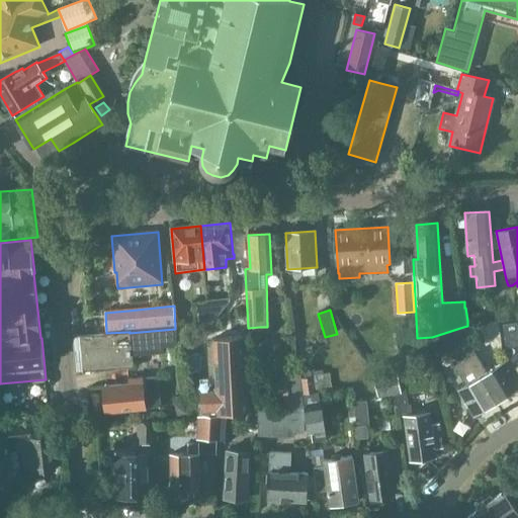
[(517,322),(503,324),(508,360),(517,358),(517,322)]
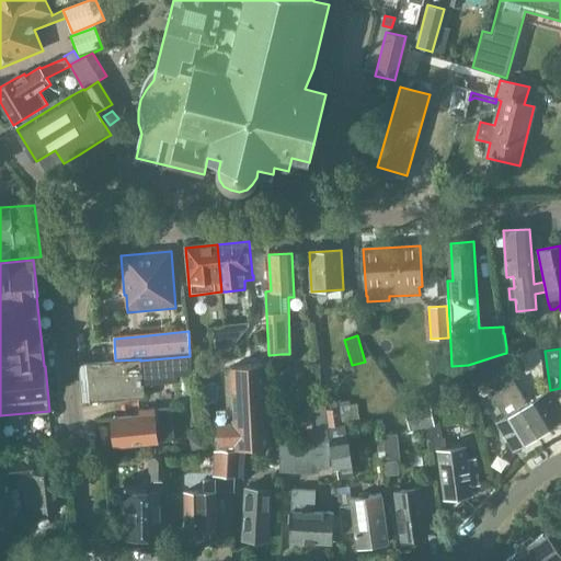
[(502,354),(468,365),(464,366),(471,386),(511,376),(502,354)]
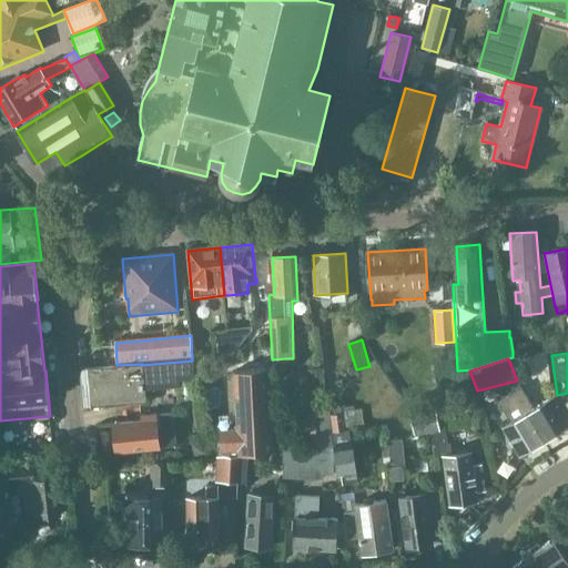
[(202,359),(193,361),(194,375),(203,375),(202,359)]
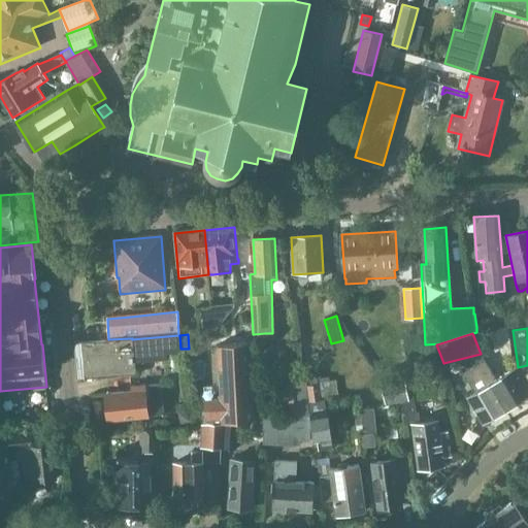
[(179,335),(178,335),(132,339),(81,343),(85,380),(136,374),(135,363),(166,361),(166,355),(180,354),(180,349),(179,335)]
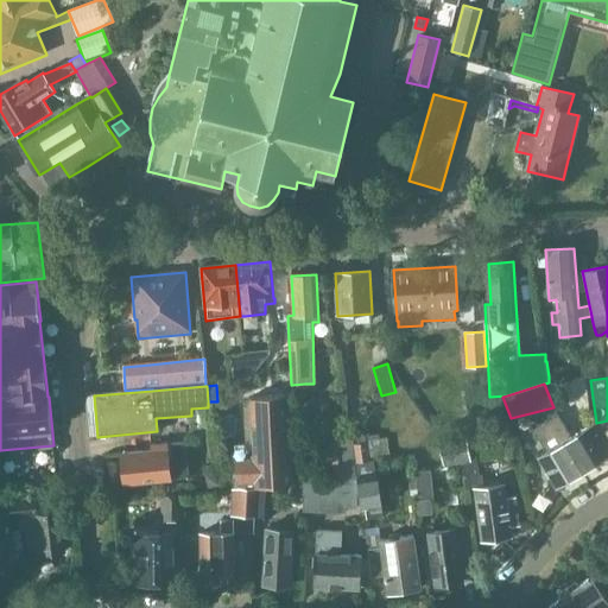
[(257,488),(272,486),(295,483),(289,396),(247,398),(252,451),(236,453),(236,483),(254,482),(254,488),(257,488)]
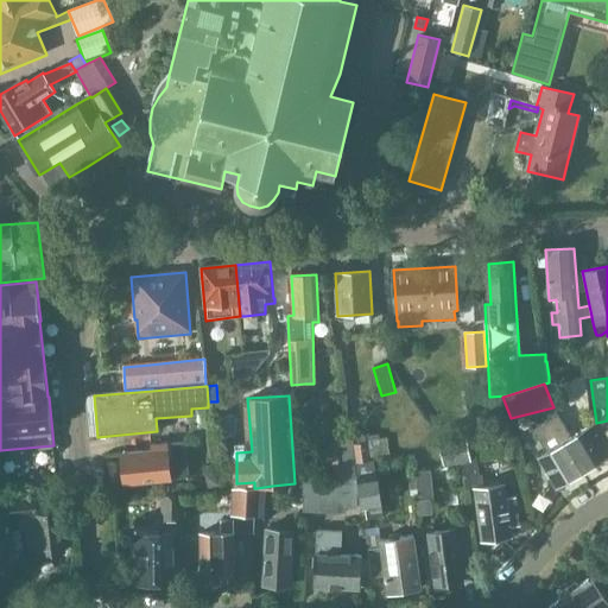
[(607,455),(590,426),(571,437),(558,415),(555,417),(557,430),(564,442),(583,473),(607,457),(607,455)]
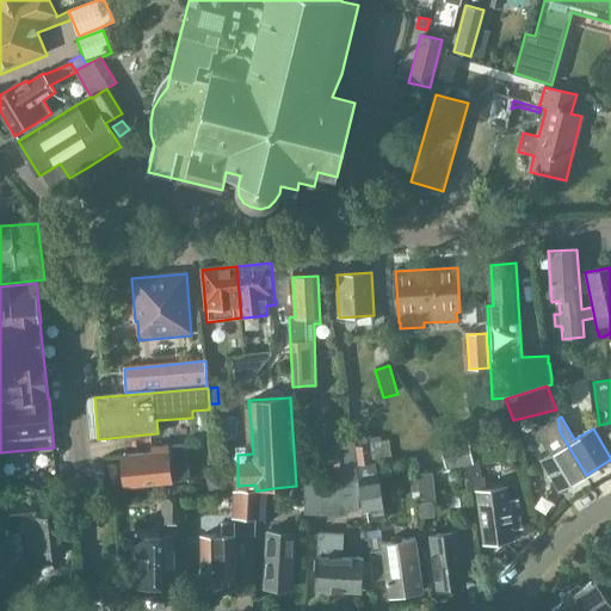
[(586,475),(567,444),(560,432),(557,419),(535,432),(549,455),(541,461),(560,492),(586,475)]
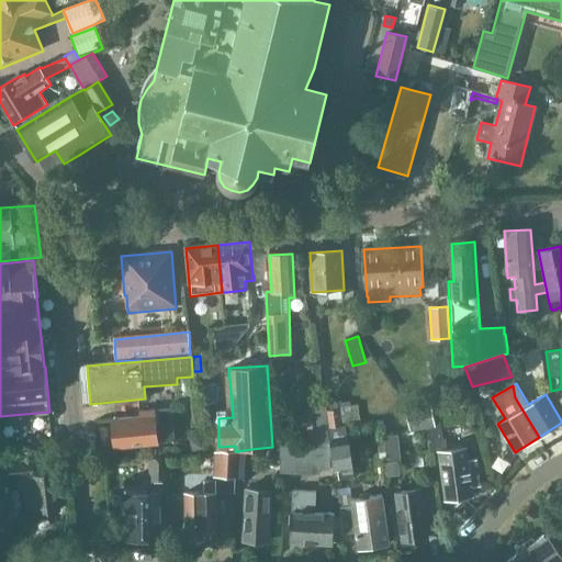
[(471,407),(469,397),(459,400),(460,409),(471,407)]
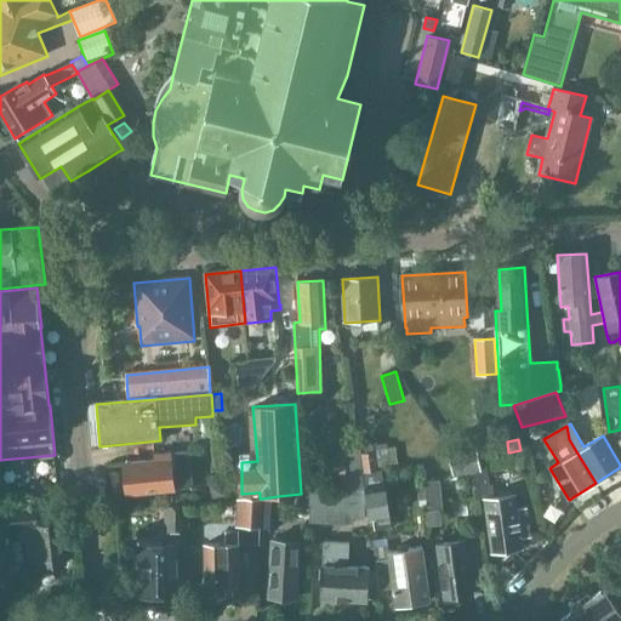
[(360,443),(360,448),(362,455),(363,473),(377,472),(375,453),(372,440),(360,443)]
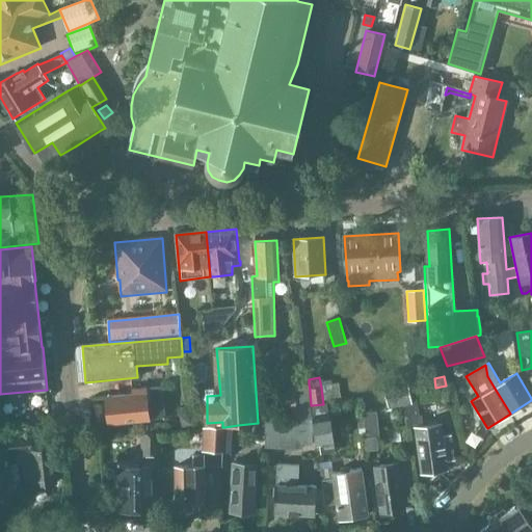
[(443,424),(424,426),(422,415),(420,415),(416,396),(410,397),(408,379),(384,384),(388,409),(403,406),(407,423),(413,422),(414,428),(415,427),(421,474),(448,470),(447,461),(455,460),(451,435),(444,436),(443,424)]
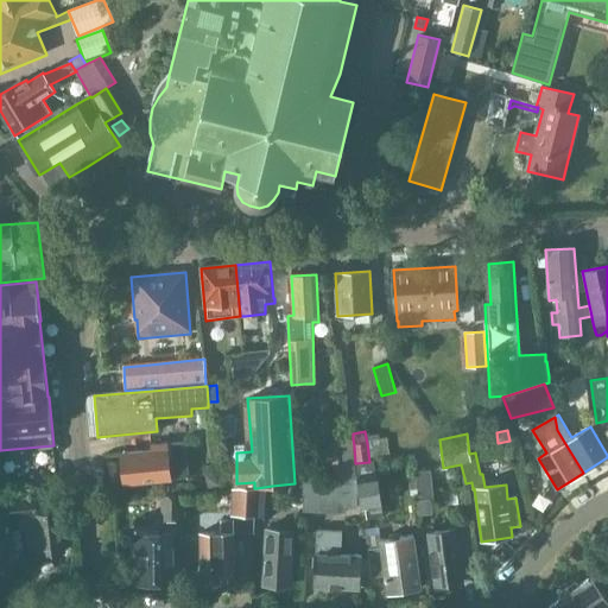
[(353,438),(329,442),(334,481),(356,479),(355,463),(354,445),(353,438)]
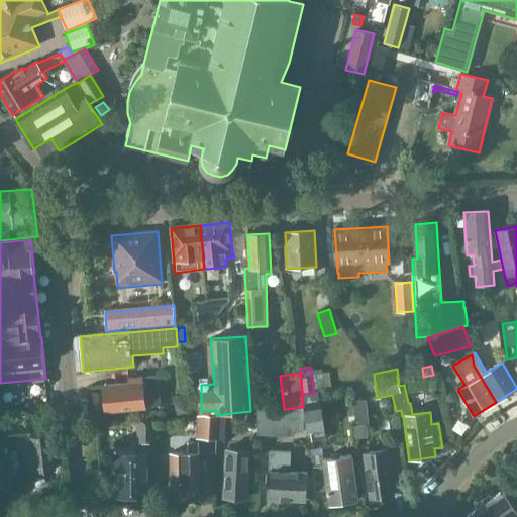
[(158,377),(142,378),(142,377),(127,379),(128,384),(103,386),(106,411),(145,407),(145,406),(161,404),(158,377)]
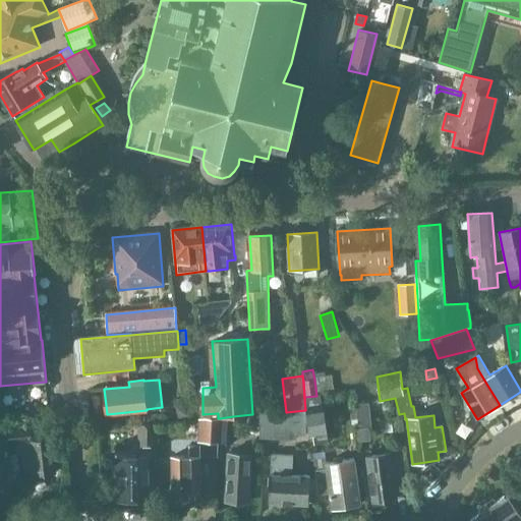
[(356,405),(358,429),(368,428),(371,428),(369,403),(356,405)]
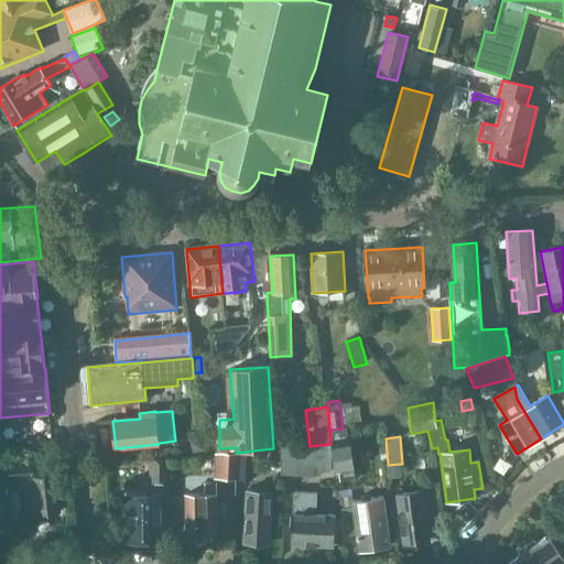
[(192,444),(193,457),(207,455),(205,442),(192,444)]
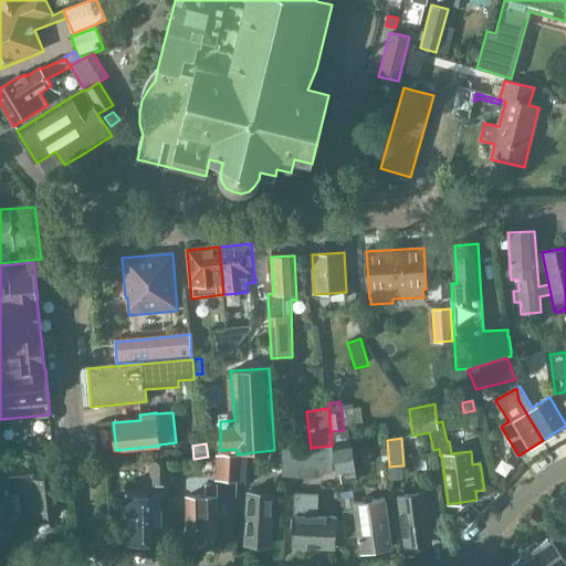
[(282,464),(281,477),(323,478),(323,473),(332,474),(333,449),(333,448),(332,446),(311,448),(282,447),(282,464)]
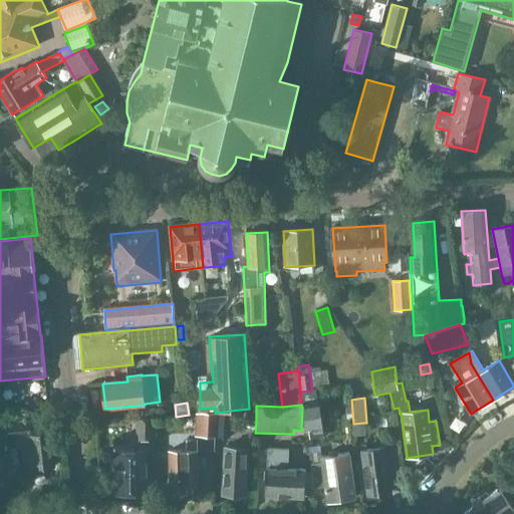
[(305,429),(308,429),(310,440),(323,437),(321,426),(322,426),(319,405),(302,407),(302,408),(305,429)]
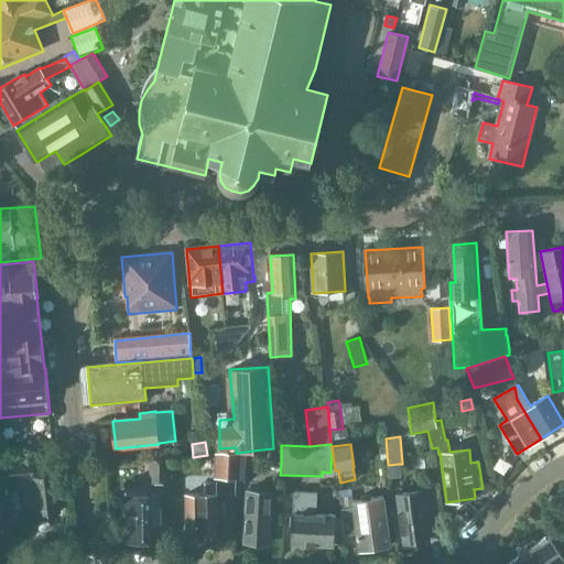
[(215,453),(214,479),(220,479),(219,494),(236,494),(236,479),(238,480),(239,454),(215,453)]
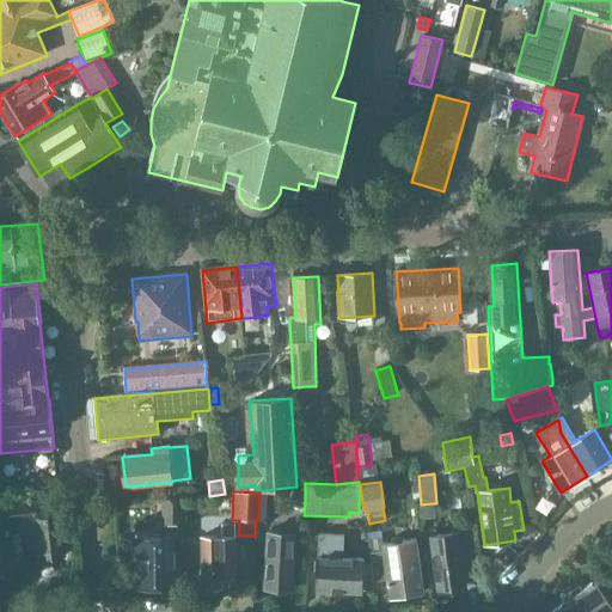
[(275,493),(259,493),(258,521),(274,522),(275,493)]
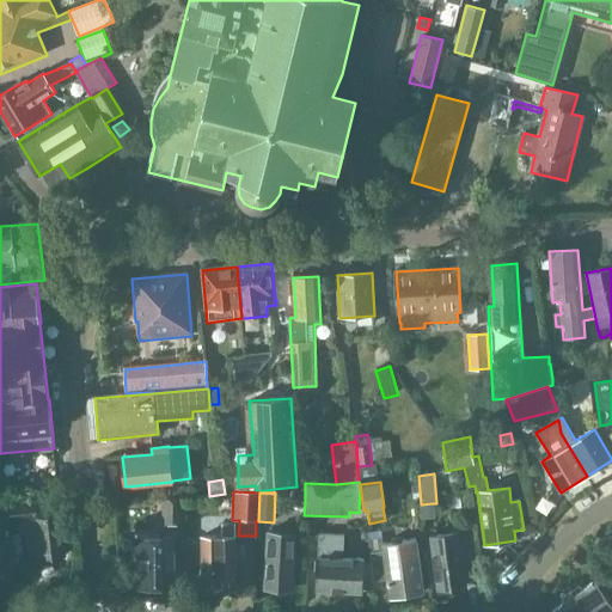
[(163,524),(181,524),(181,499),(163,497),(163,524)]
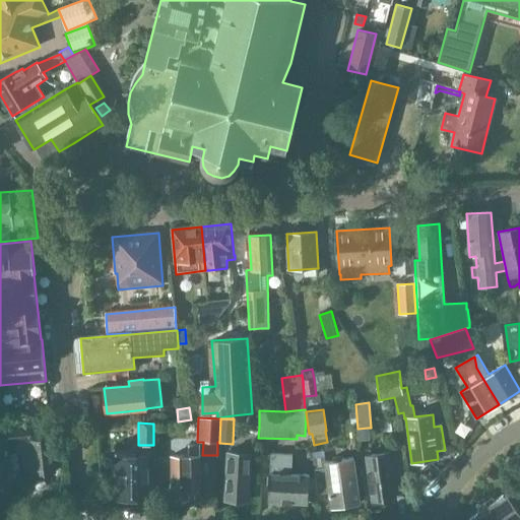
[(31,425),(8,428),(9,445),(16,444),(17,454),(21,454),(24,476),(57,473),(53,439),(34,441),(31,425)]
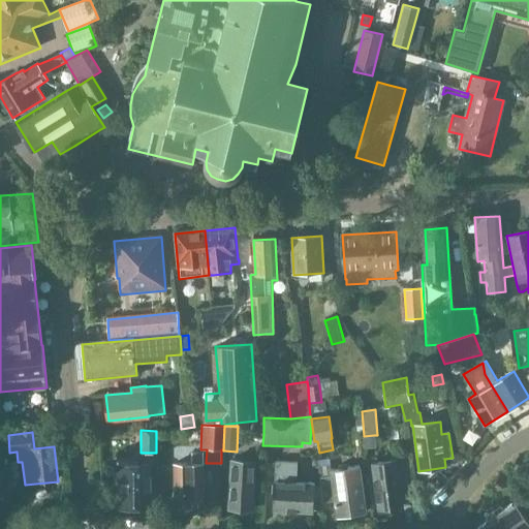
[(0,492),(2,492),(2,488),(12,488),(12,480),(9,453),(8,435),(0,435),(0,492)]
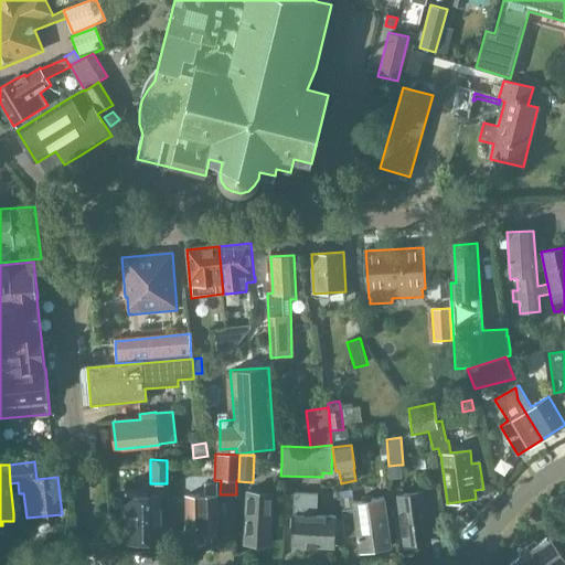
[(400,465),(388,466),(391,479),(402,478),(400,465)]
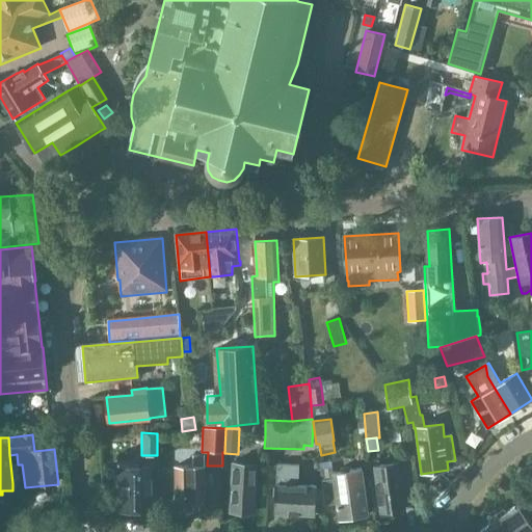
[(205,466),(205,454),(192,454),(192,466),(176,467),(177,510),(206,509),(205,466)]
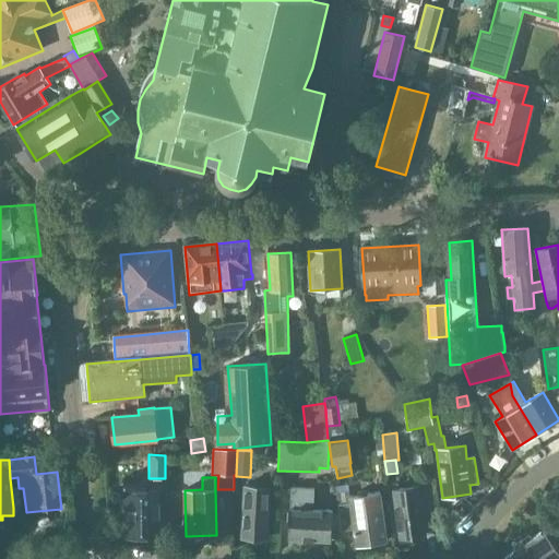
[(269,506),(270,485),(246,484),(242,537),(268,538),(269,506)]
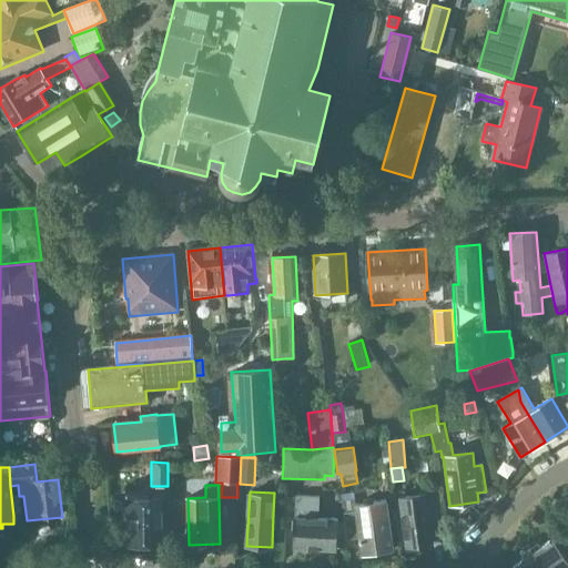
[(426,494),(399,497),(406,548),(433,545),(433,540),(434,537),(433,530),(430,529),(430,524),(439,524),(435,494),(426,496),(426,494)]
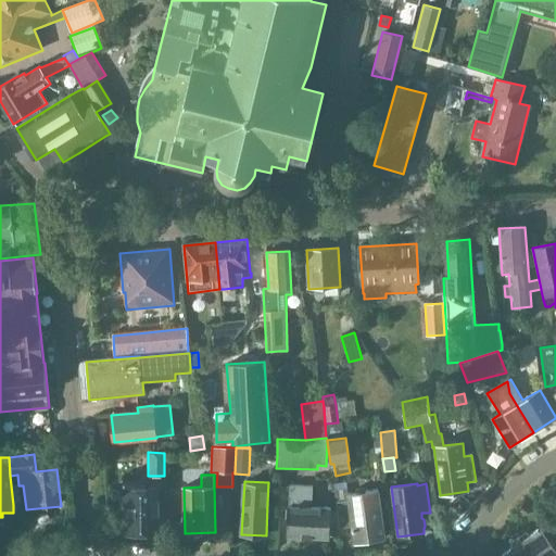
[(289,506),(288,536),(308,538),(329,539),(329,533),(341,534),(340,528),(338,510),(330,510),(330,508),(311,507),(313,487),(289,487),(288,506),(289,506)]
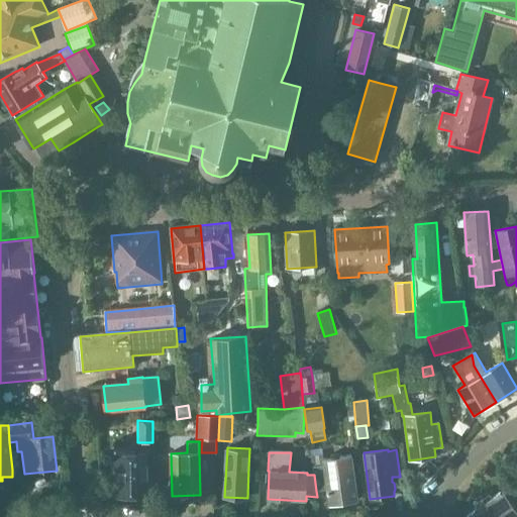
[(116,454),(117,496),(147,496),(146,454),(116,454)]
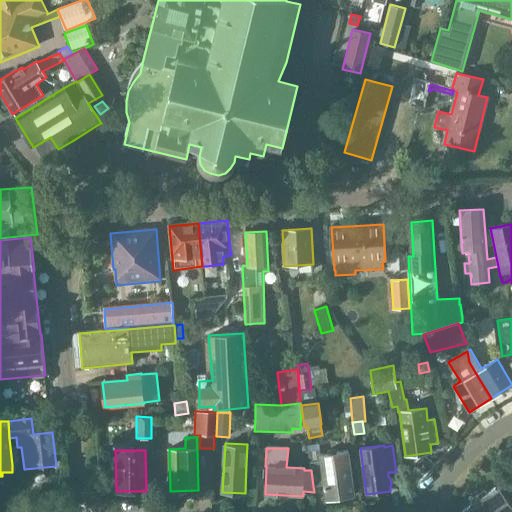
[(320,451),(308,453),(310,464),(321,463),(320,455),(320,451)]
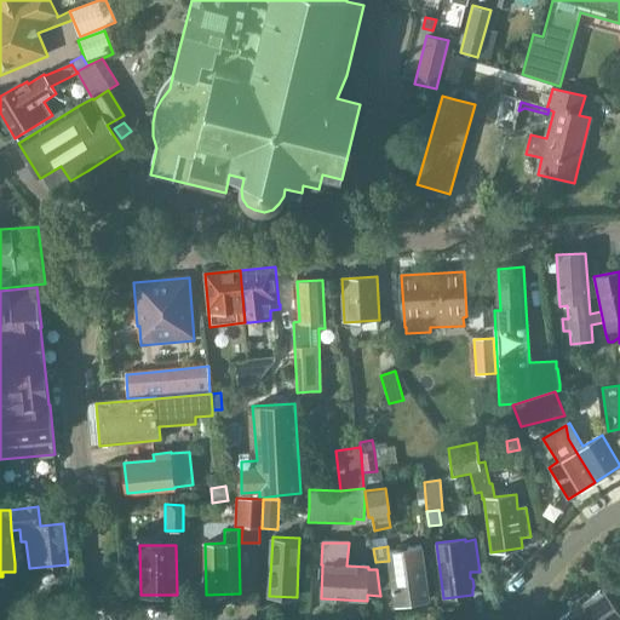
[(422,546),(388,551),(389,561),(396,606),(429,601),(422,546)]
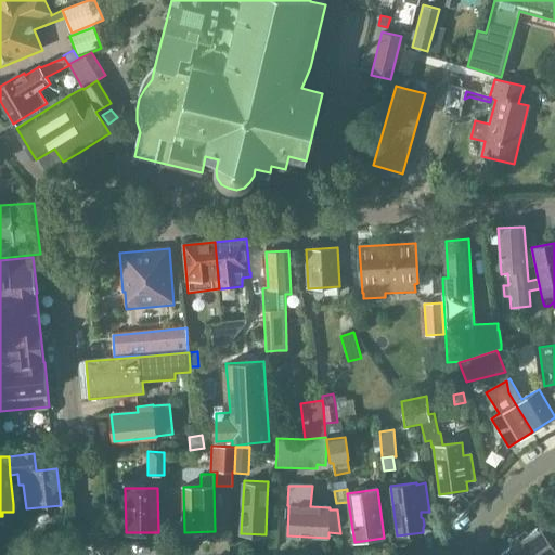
[(554,554),(554,546),(540,526),(501,554),(554,554)]
